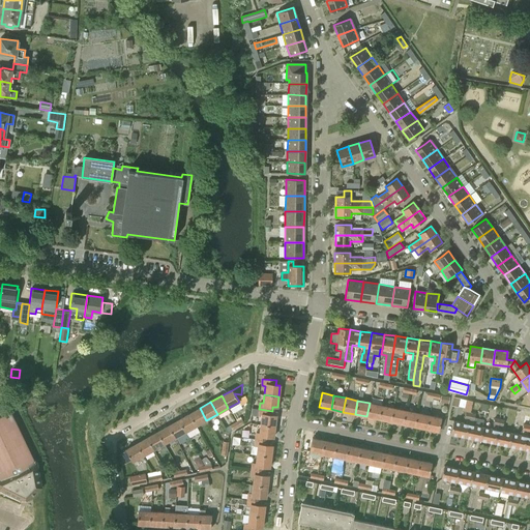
[(272,411),(259,409),(257,409),(258,402),(253,402),(251,415),(262,416),(261,424),(274,427),(276,415),(271,415),(272,411)]
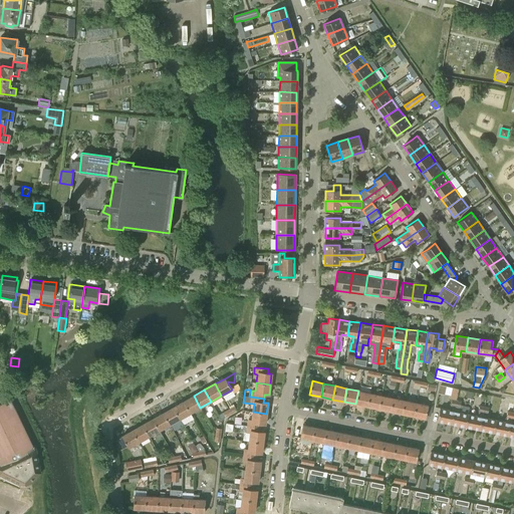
[(369,393),(358,391),(355,404),(367,407),(369,393)]
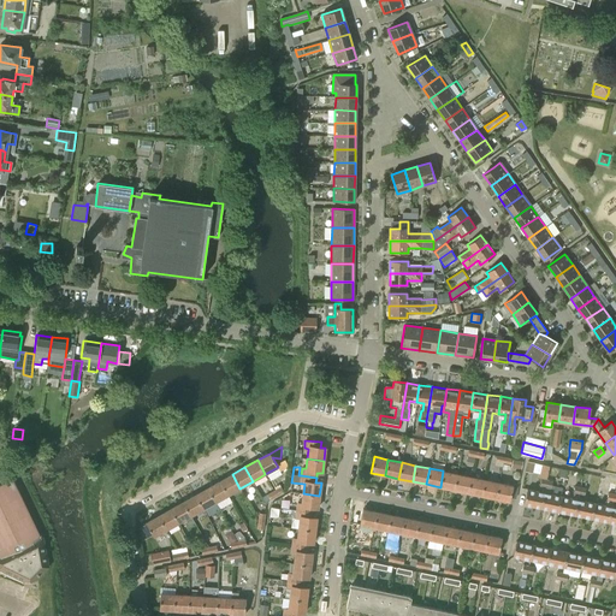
[(457,474),(443,471),(440,487),(454,490),(457,474)]
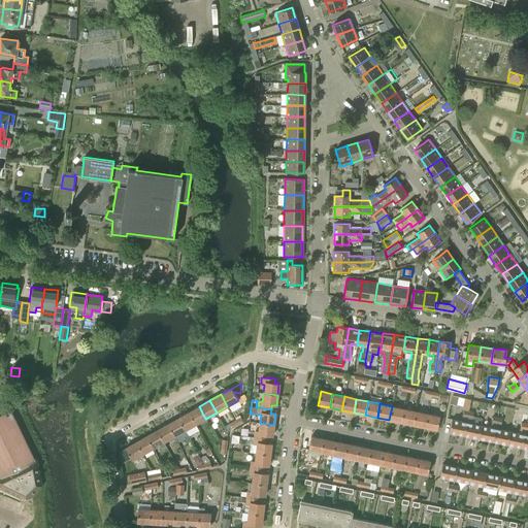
[(205,419),(199,406),(189,413),(195,424),(205,419)]
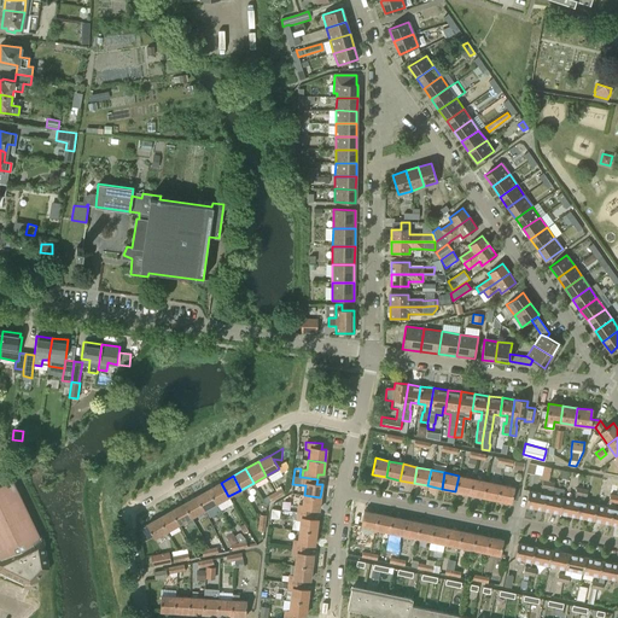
[(459,476),(455,491),(470,495),(472,478),(459,476)]
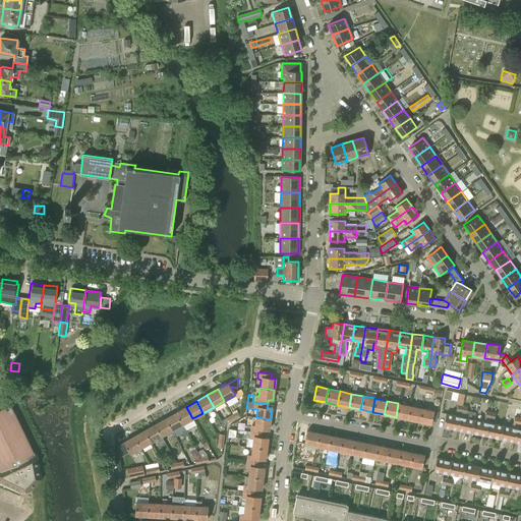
[(398,403),(396,417),(407,419),(410,406),(398,403)]
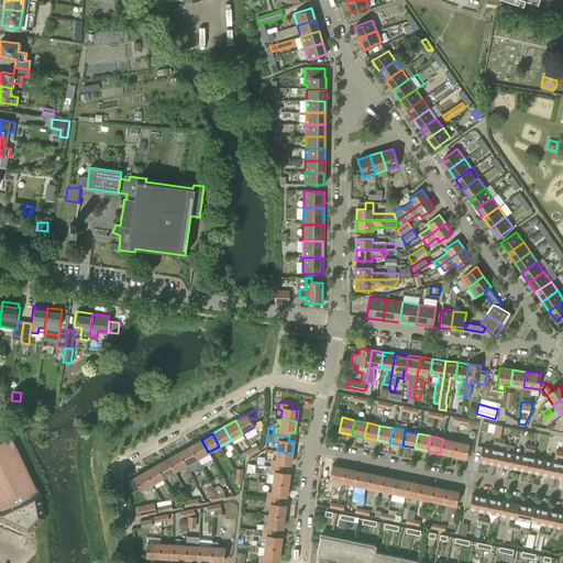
[(0,518),(22,530),(24,527),(26,526),(29,526),(32,529),(43,518),(39,494),(11,437),(0,442),(0,508),(2,512),(0,514),(0,518)]
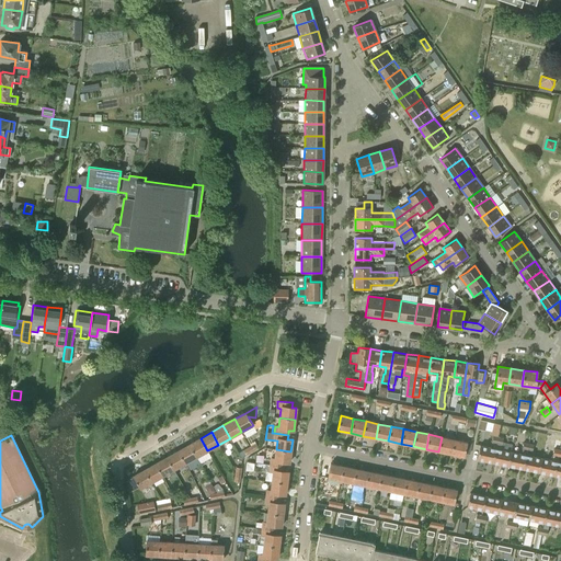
[(442,437),(438,451),(451,454),(454,439),(442,437)]
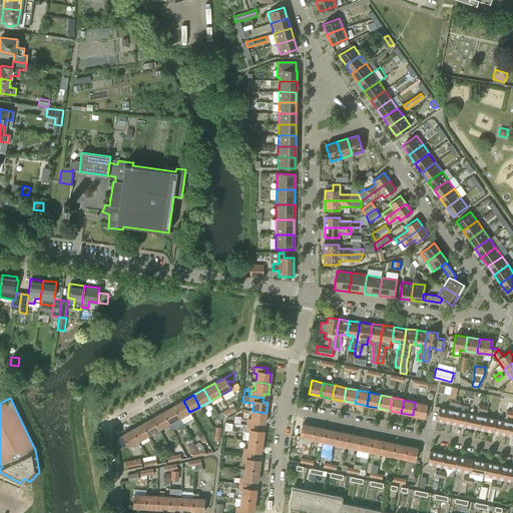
[(189,412),(183,401),(173,406),(179,418),(189,412)]
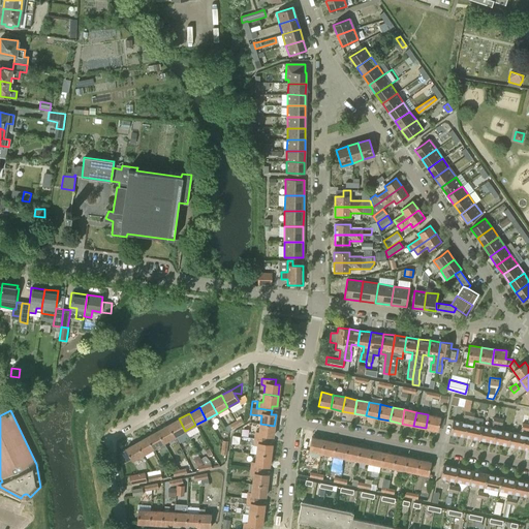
[(428,414),(426,428),(437,431),(439,423),(440,417),(428,414)]
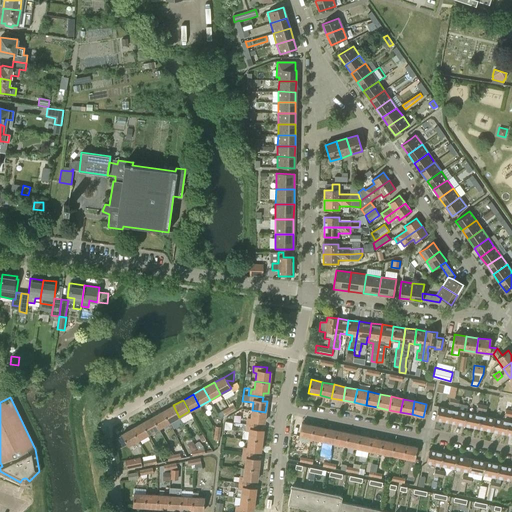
[(173,405),(162,411),(169,423),(172,429),(182,423),(179,417),(173,405)]
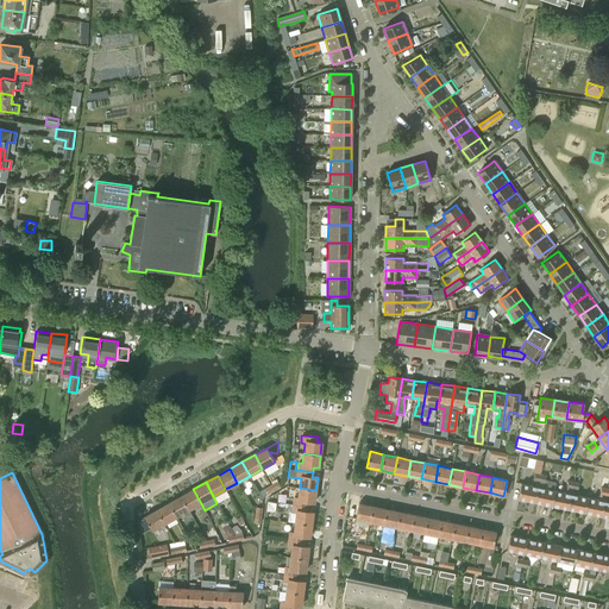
[(521,483),(518,498),(534,502),(538,487),(521,483)]
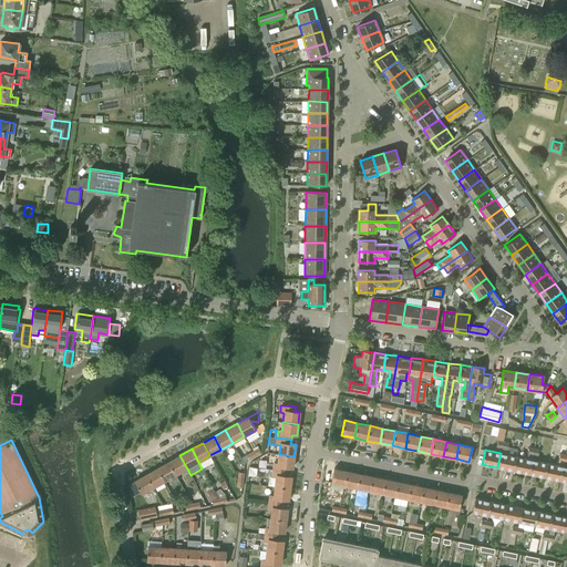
[(256,456),(253,452),(246,455),(248,461),(256,456)]
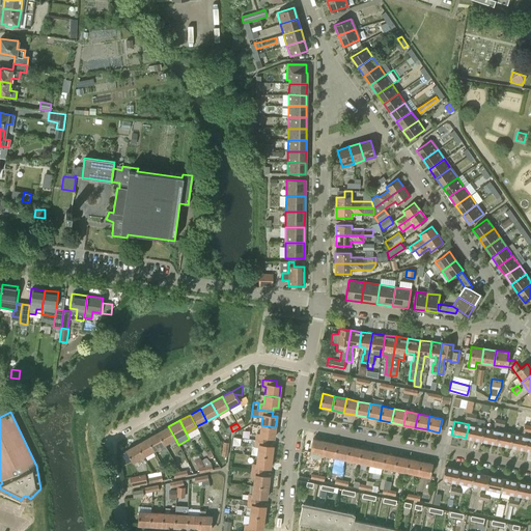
[(469,424),(466,438),(480,441),(483,427),(473,425),(469,424)]
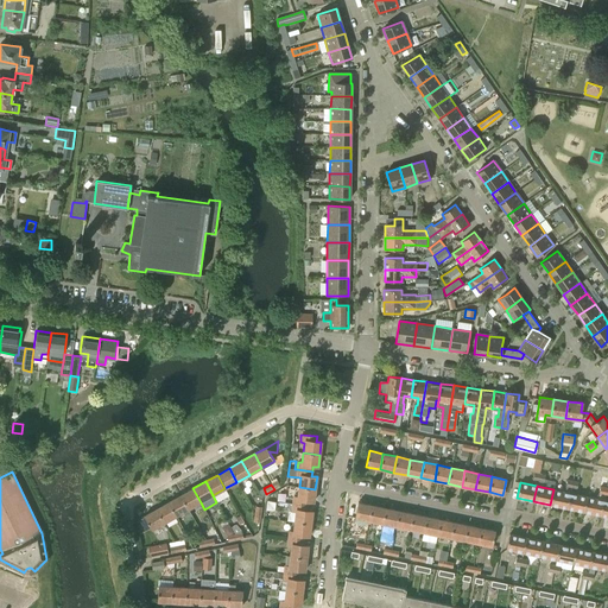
[(293,496),(292,504),(308,506),(309,501),(314,502),(315,489),(299,487),(298,496),(293,496)]
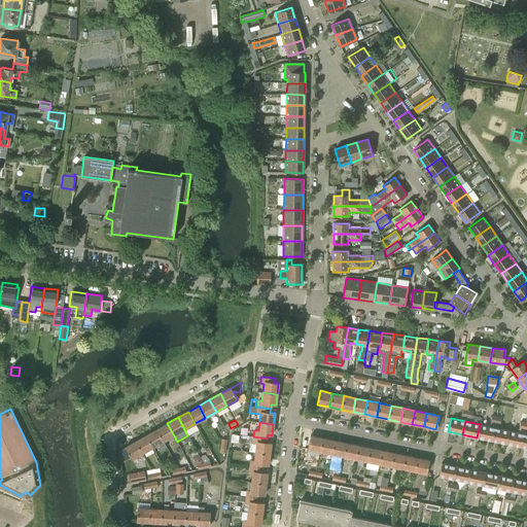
[(167,423),(156,429),(163,442),(174,435),(167,423)]
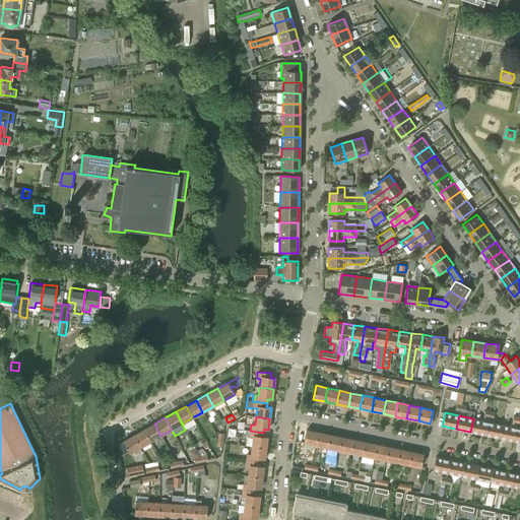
[(473,418),(470,432),(484,435),(488,421),(473,418)]
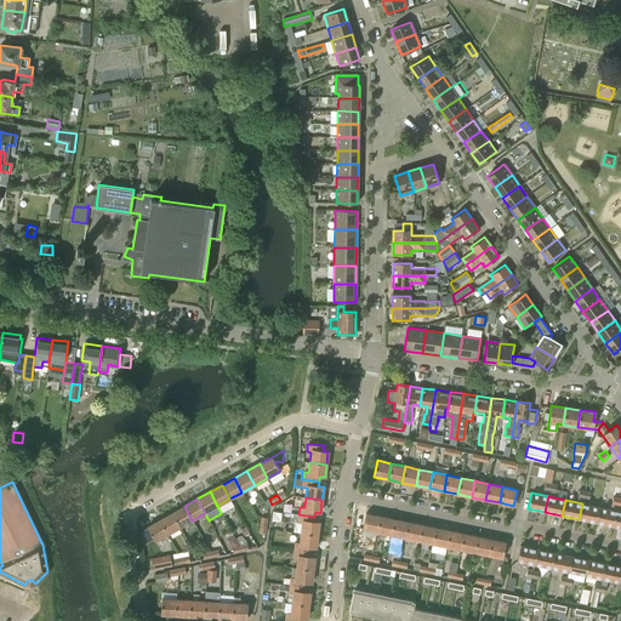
[(582,503),(579,519),(596,523),(599,507),(587,505),(582,503)]
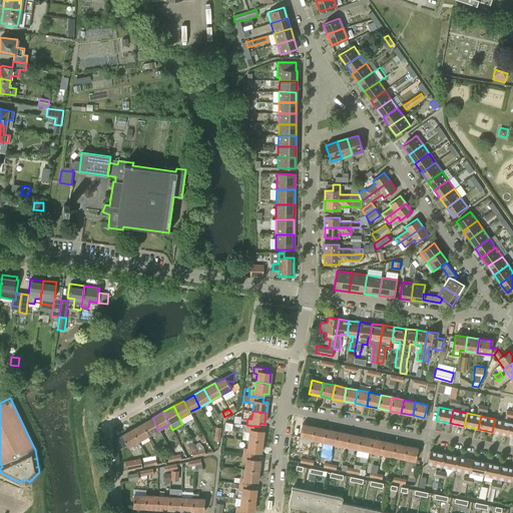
[(495,419),(492,432),(506,435),(509,422),(510,417),(506,416),(505,421),(495,419)]
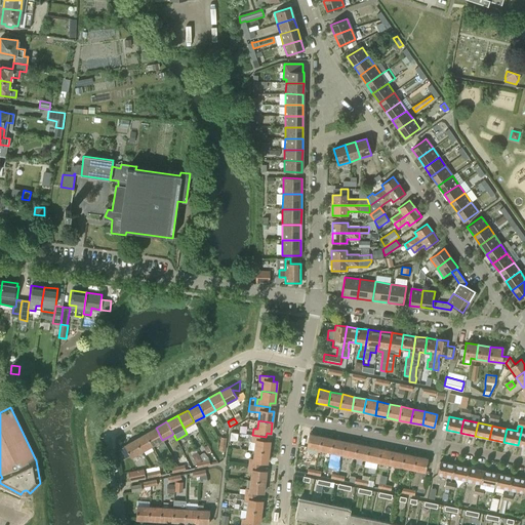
[(156,428),(146,434),(152,445),(162,440),(156,428)]
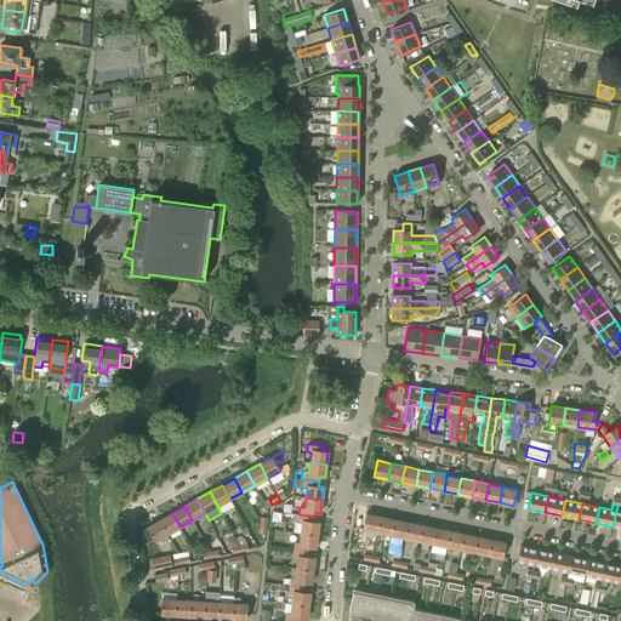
[(172,513),(159,520),(167,534),(180,527),(172,513)]
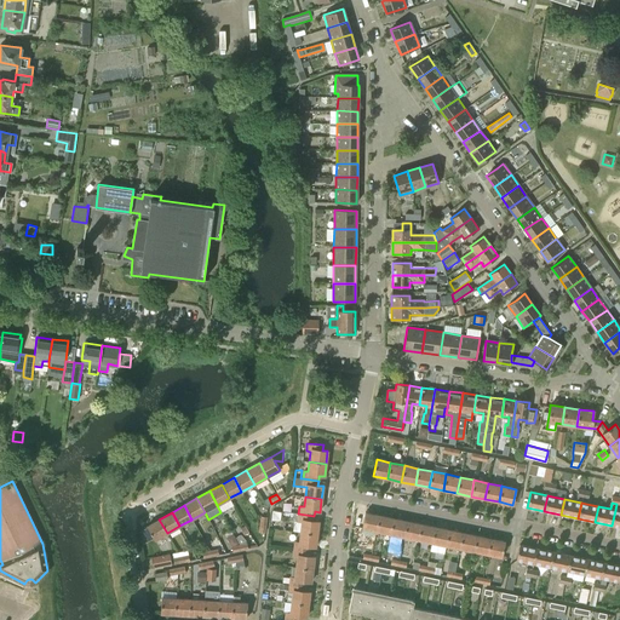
[(375,532),(379,515),(365,512),(362,528),(375,532)]
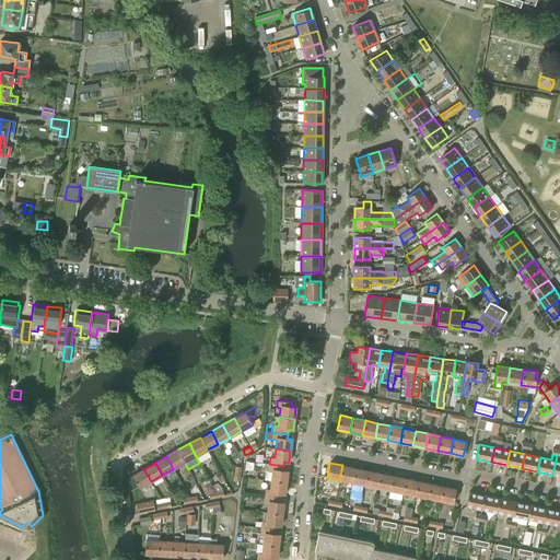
[(283,466),(269,464),(266,464),(265,470),(272,471),(271,480),(287,482),(288,470),(283,470),(283,466)]
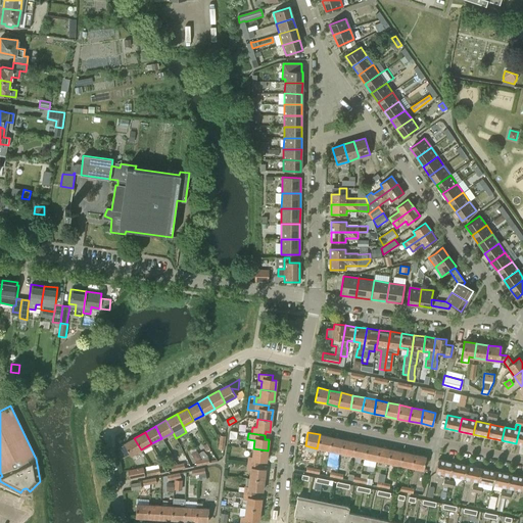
[(332,437),(320,434),(317,448),(329,450),(332,437)]
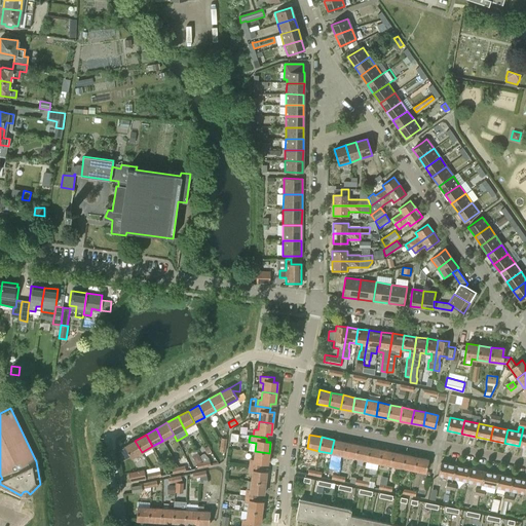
[(334,440),(331,453),(343,455),(345,442),(334,440)]
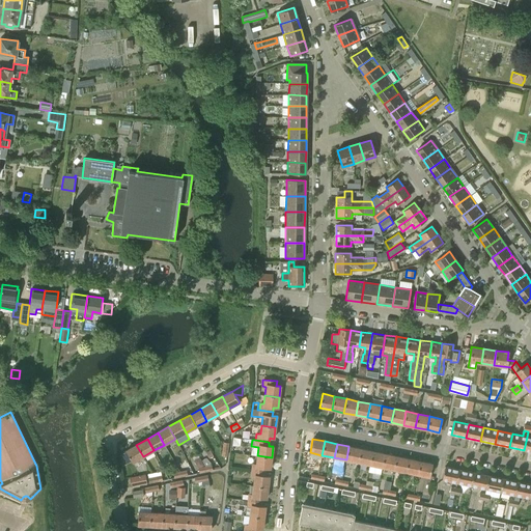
[(143,456),(136,445),(126,450),(132,463),(143,456)]
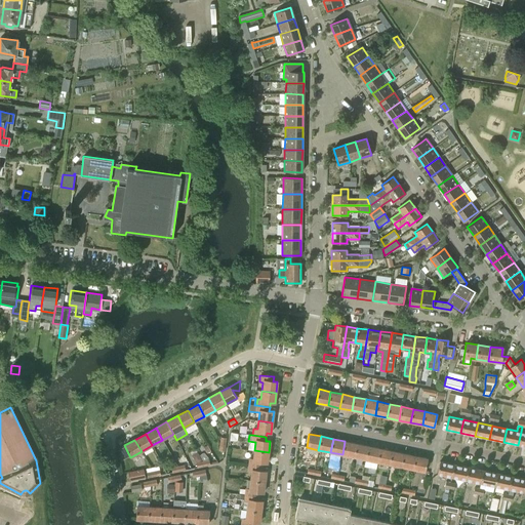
[(345,441),(342,454),(354,457),(357,443),(345,441)]
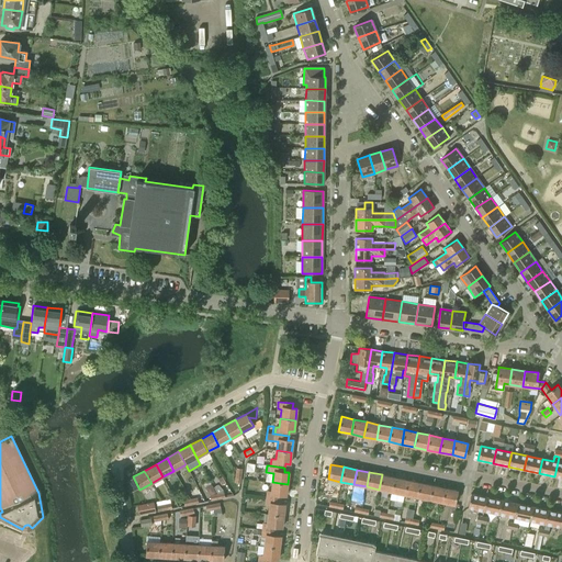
[(394,478),(382,474),(379,490),(391,492),(392,492),(394,478)]
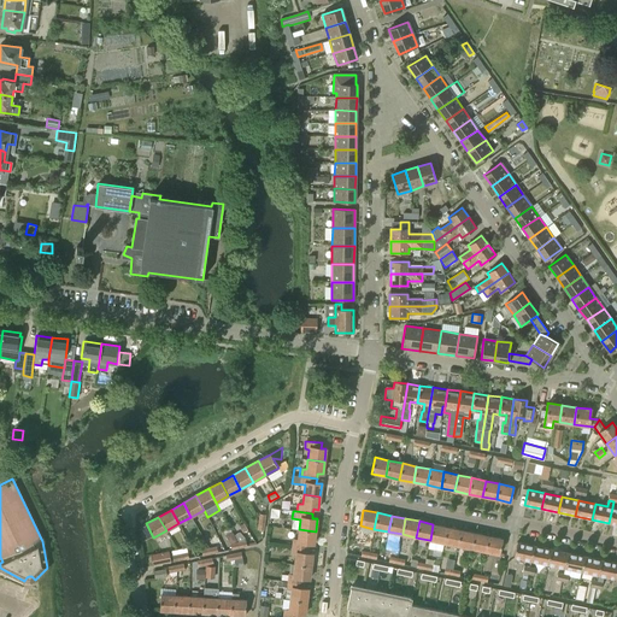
[(430,540),(429,540),(428,546),(434,547),(434,548),(442,550),(444,542),(444,544),(447,527),(433,524),(430,540)]
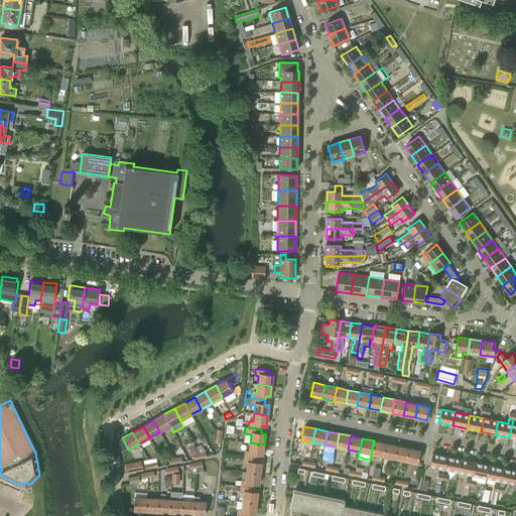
[(374,440),(371,455),(383,457),(385,442),(374,440)]
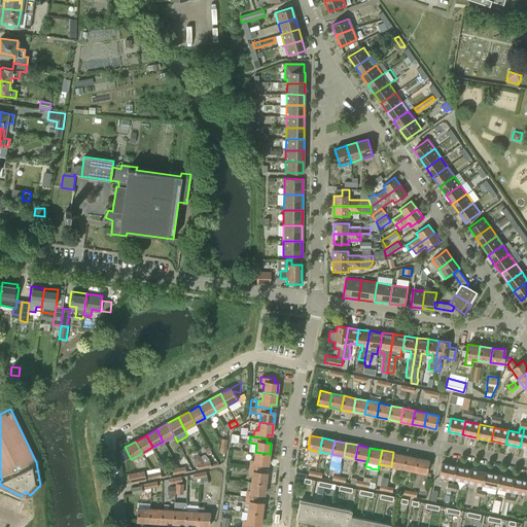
[(250,460),(250,466),(262,468),(264,464),(268,465),(270,454),(255,452),(254,460),(250,460)]
